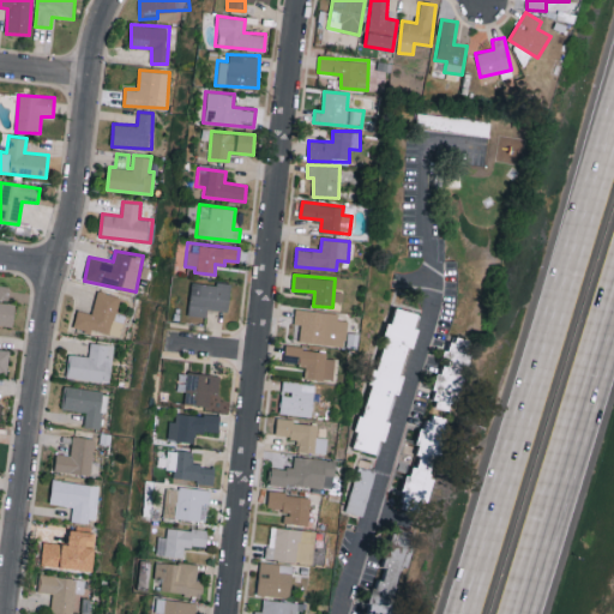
[(191,282),(187,313),(205,315),(206,308),(228,309),(230,286),(191,282)]
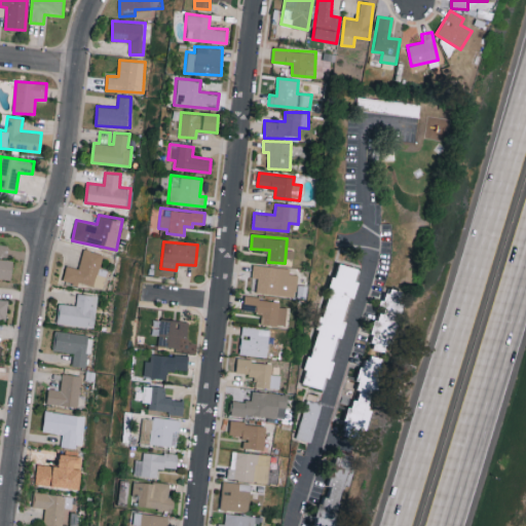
[(13,259),(3,258),(5,245),(0,243),(0,277),(10,279),(13,259)]
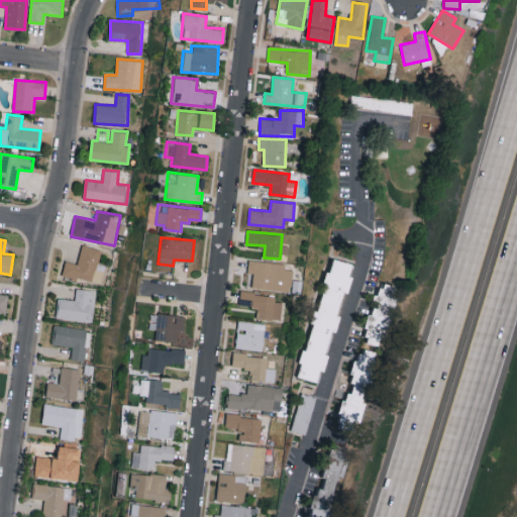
[(66,261),(62,274),(101,284),(106,266),(98,264),(102,249),(82,244),(77,264),(66,261)]
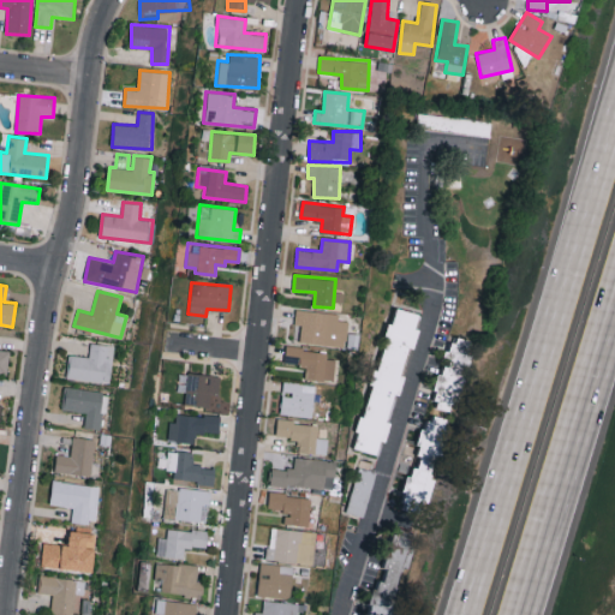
[(356,448),(381,455),(415,327),(419,312),(393,305),(356,448)]
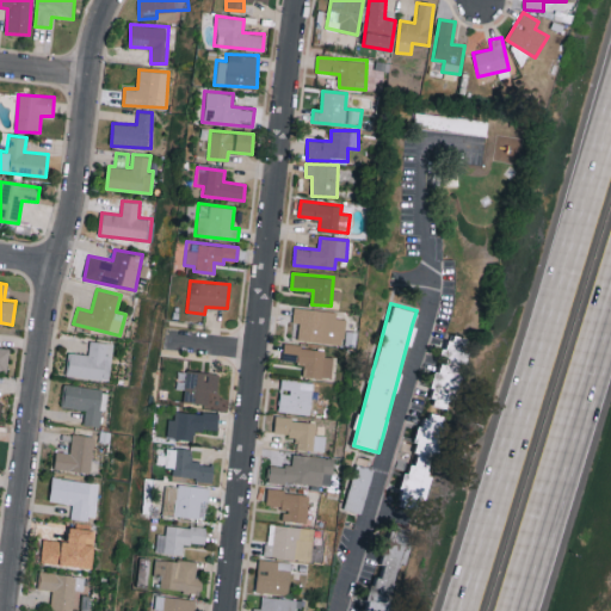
[(346,319),(337,318),(337,312),(294,306),(292,321),(300,322),(297,339),(343,345),(346,319)]
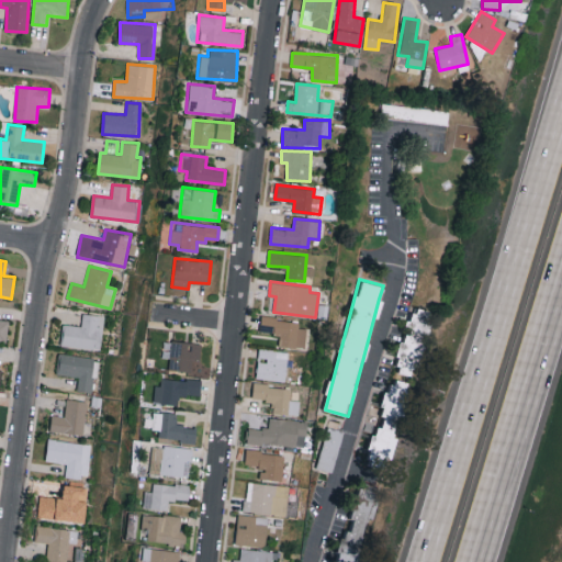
[(431,321),(428,319),(431,310),(412,304),(396,364),(400,366),(398,371),(417,377),(431,321)]
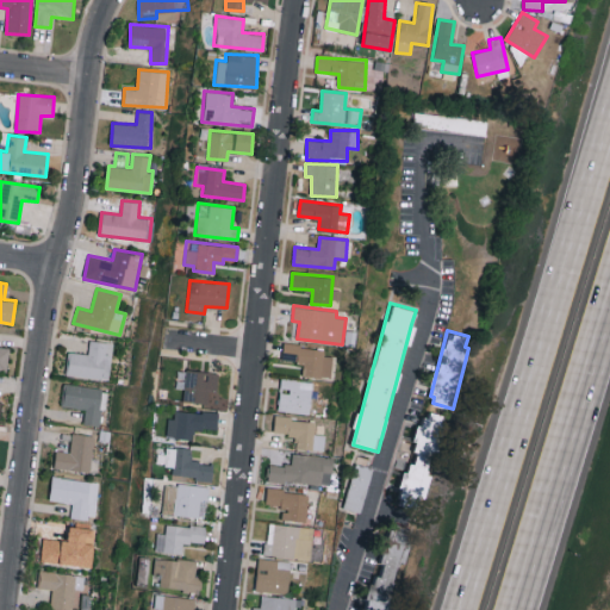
[(66,374),(110,380),(114,342),(89,340),(88,354),(68,352),(66,374)]
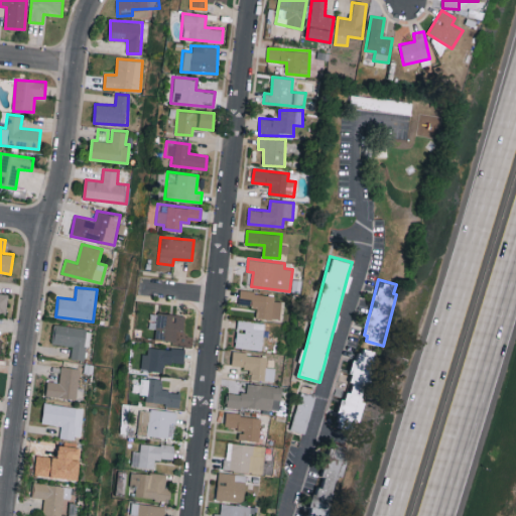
[(280,318),(281,301),(273,300),(273,293),(240,291),(239,305),(257,306),(256,317),(280,318)]
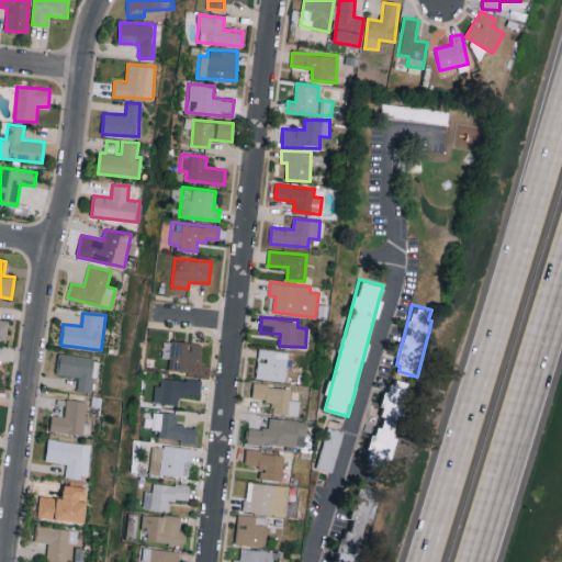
[(0,318),(0,340),(6,341),(9,319),(0,318)]
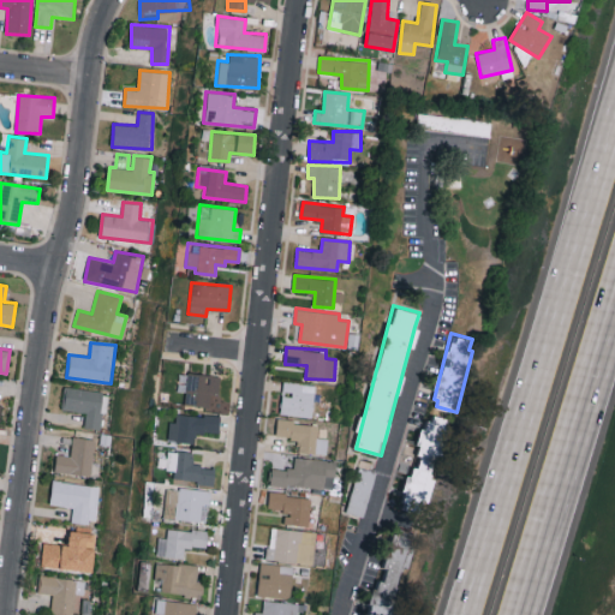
[(185,405),(209,406),(210,394),(219,394),(220,374),(177,372),(177,390),(185,390),(185,405)]
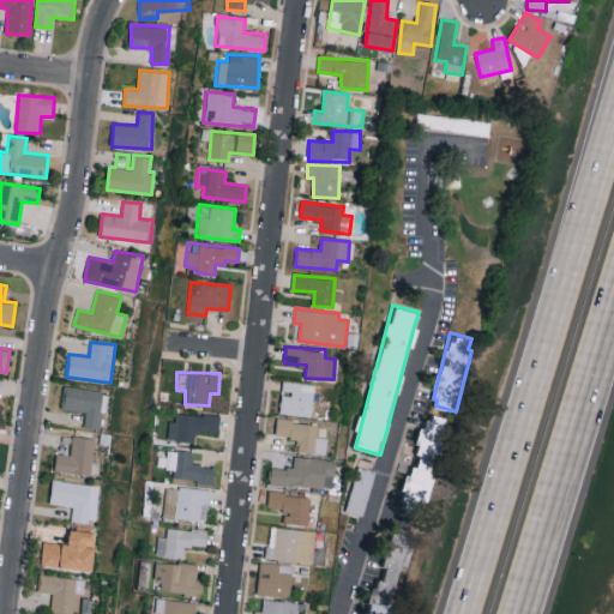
[(280,411),(311,417),(317,385),(286,379),(280,411)]
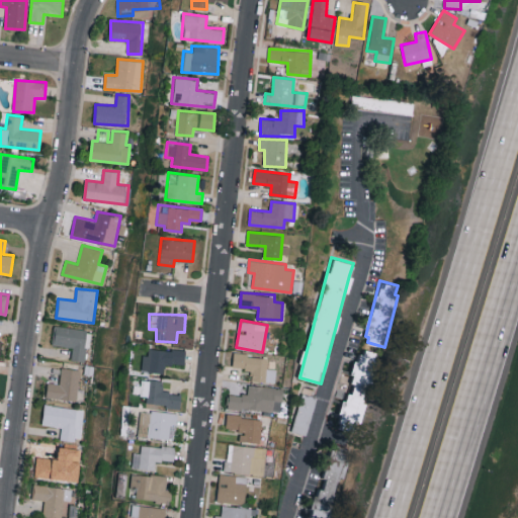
[(52,344),(73,347),(71,359),(86,361),(91,331),(55,325),(52,344)]
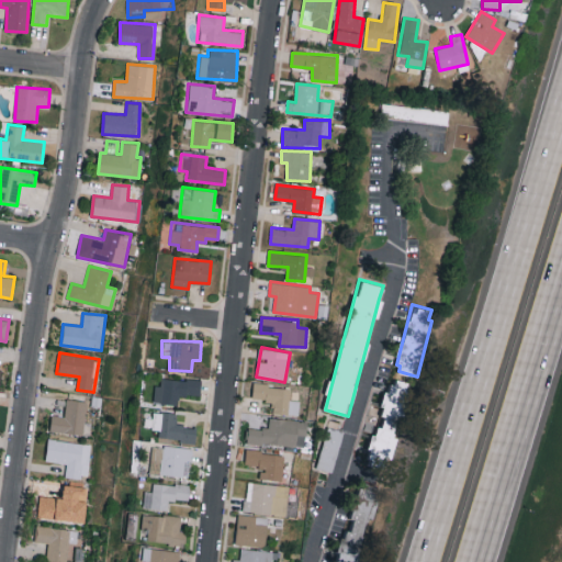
[(178,403),(178,393),(200,395),(201,380),(160,377),(159,385),(154,385),(153,402),(178,403)]
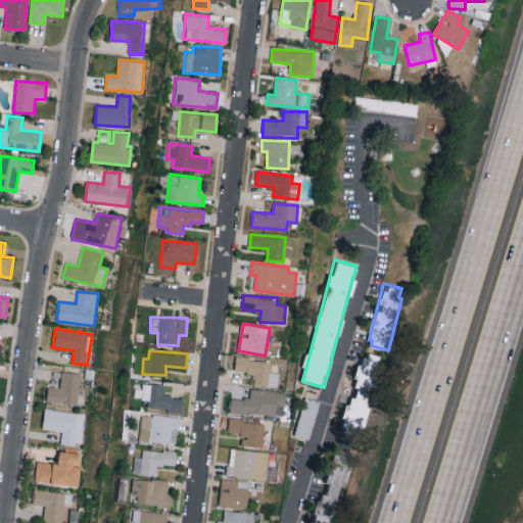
[(363,368),(376,372),(382,357),(369,351),(363,368)]
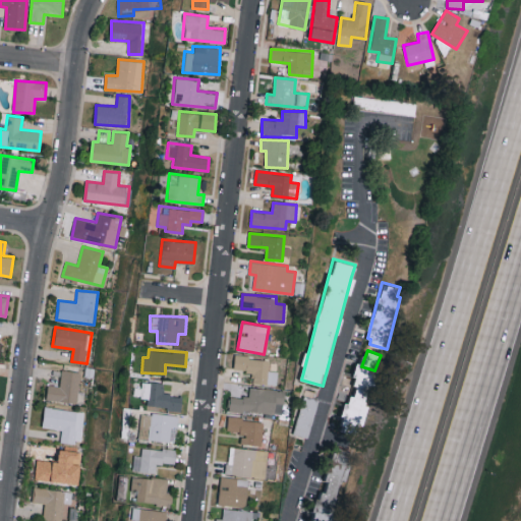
[(234,369),(254,371),(253,383),(276,385),(278,370),(269,370),(270,358),(235,355),(234,369)]
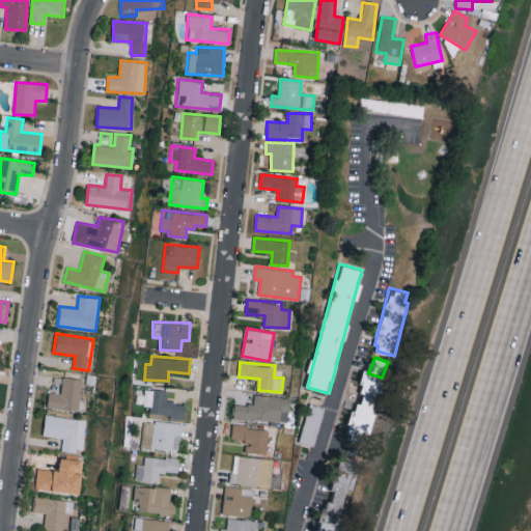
[(80,410),(82,378),(62,376),(61,392),(48,392),(48,408),(80,410)]
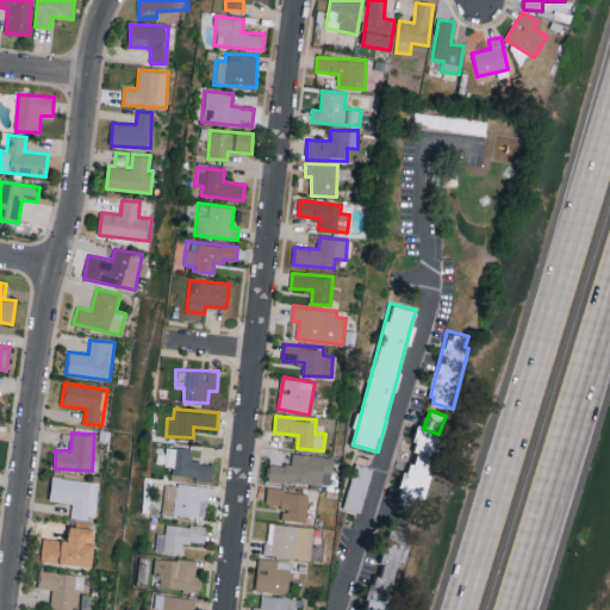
[(434,446),(424,443),(422,453),(411,450),(402,504),(422,509),(434,446)]
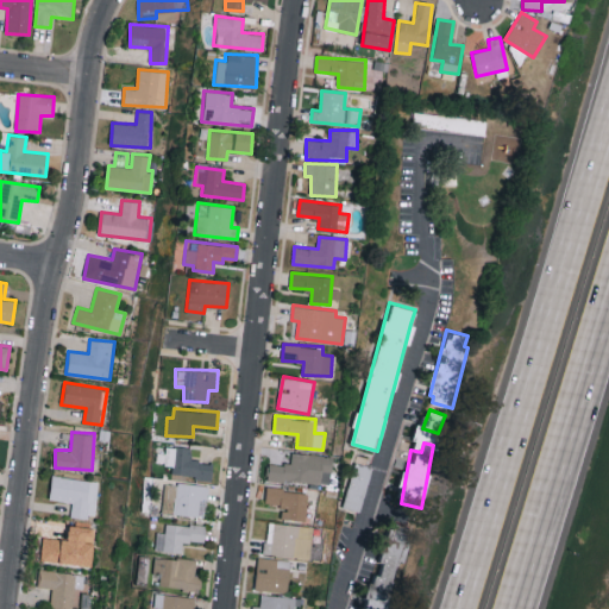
[(170,473),(211,478),(212,463),(190,460),(192,447),(165,445),(163,464),(171,465),(170,473)]
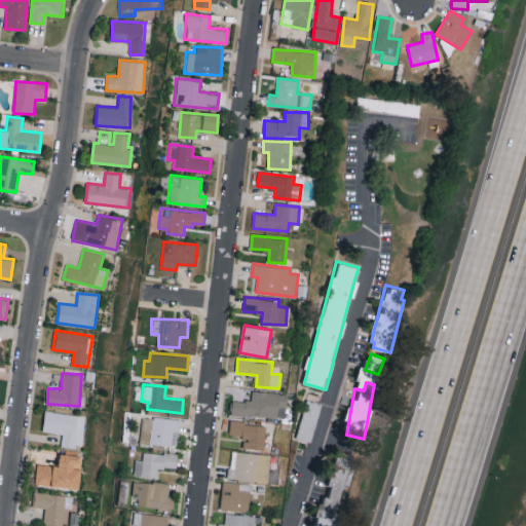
[(287,393),(252,390),(251,401),(232,399),(231,413),(285,418),(287,393)]
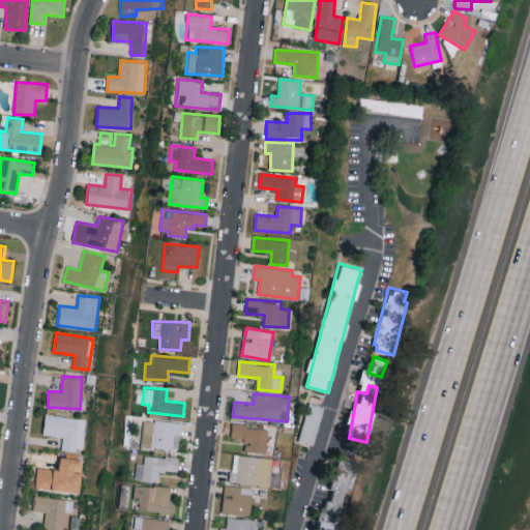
[(315,444),(321,405),(305,403),(299,442),(315,444)]
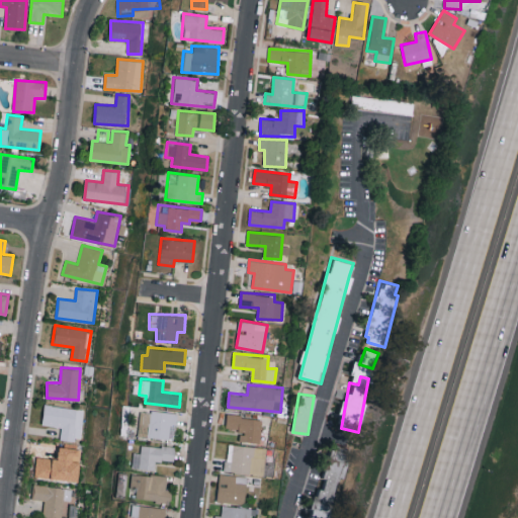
[(85,410),(45,404),(41,424),(62,427),(60,437),(81,440),(85,410)]
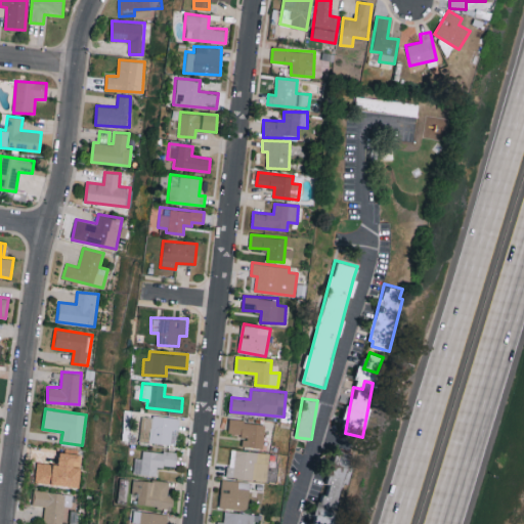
[(139,415),(137,442),(174,443),(175,417),(139,415)]
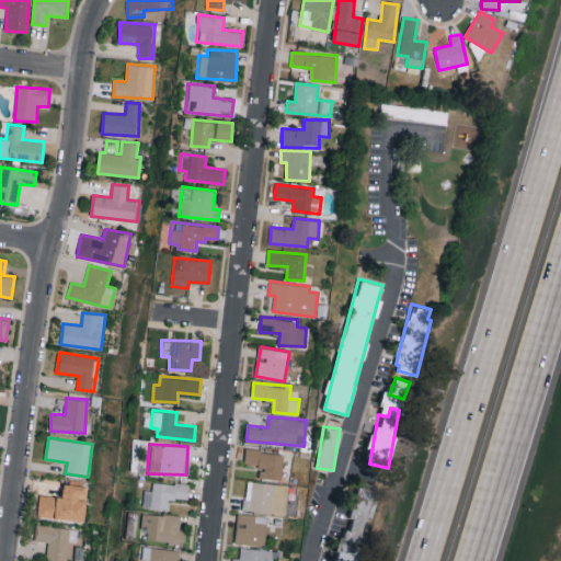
[(244,464),(259,464),(258,478),(281,479),(282,451),(244,450),(244,464)]
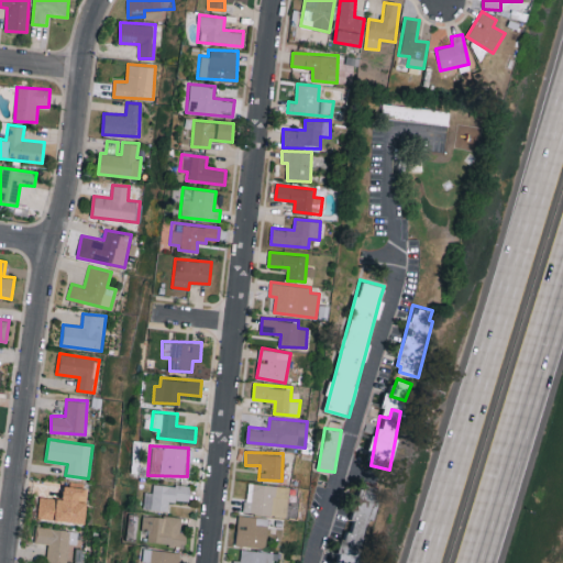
[(143,490),(141,507),(167,510),(169,499),(188,501),(189,486),(152,482),(151,492),(143,490)]
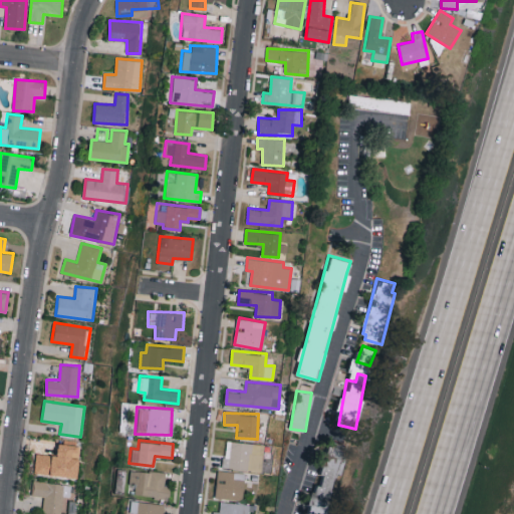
[(223,468),(260,470),(262,443),(225,441),(223,468)]
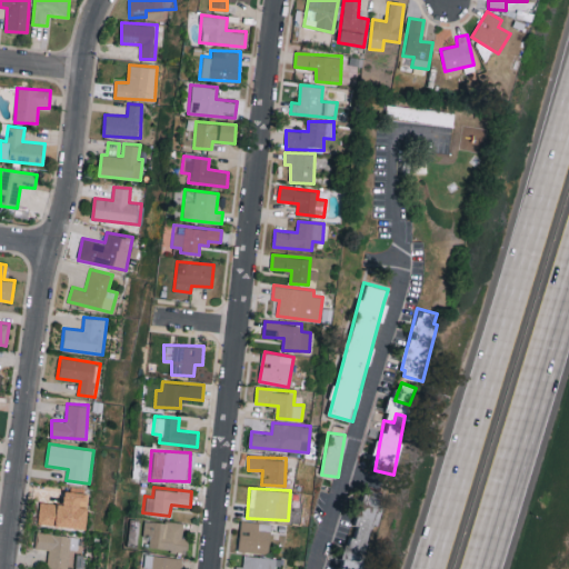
[(40,501),(38,523),(86,529),(90,492),(65,490),(63,503),(40,501)]
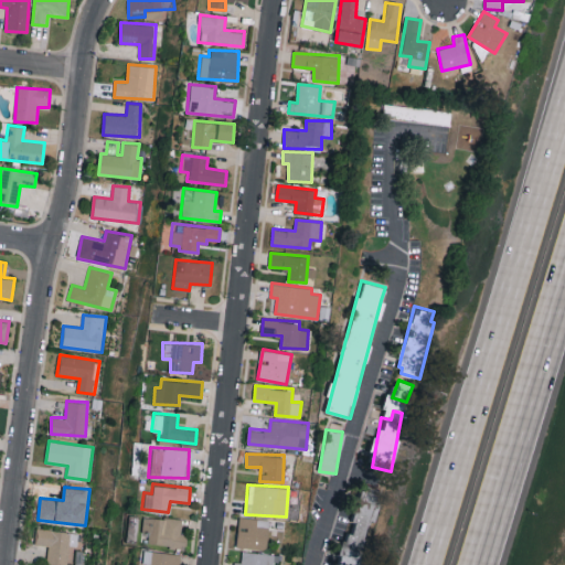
[(381,497),(356,491),(340,564),(359,564),(369,521),(375,522),(381,497)]
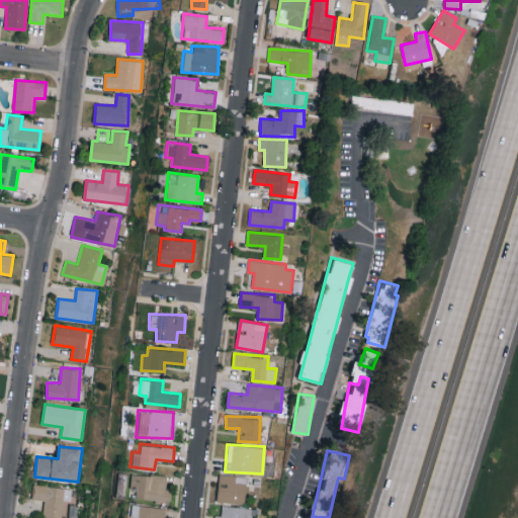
[(134,498),(169,502),(171,490),(165,489),(166,476),(130,472),(128,488),(135,489),(134,498)]
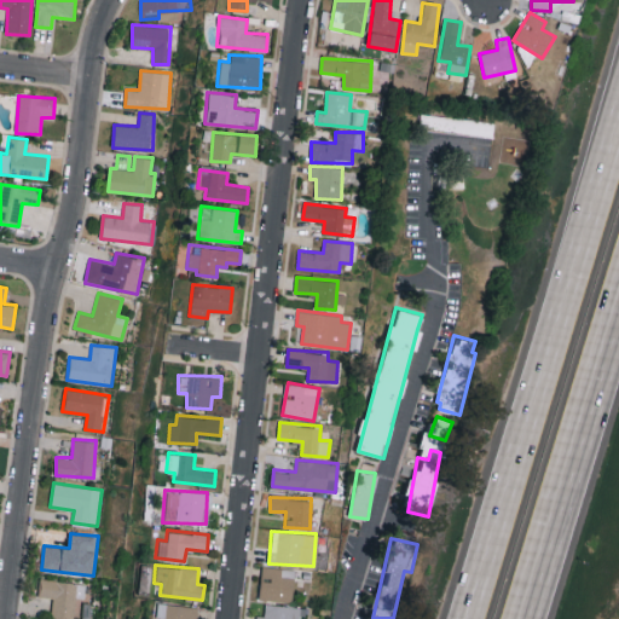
[(258,599),(290,601),(294,568),(261,566),(258,599)]
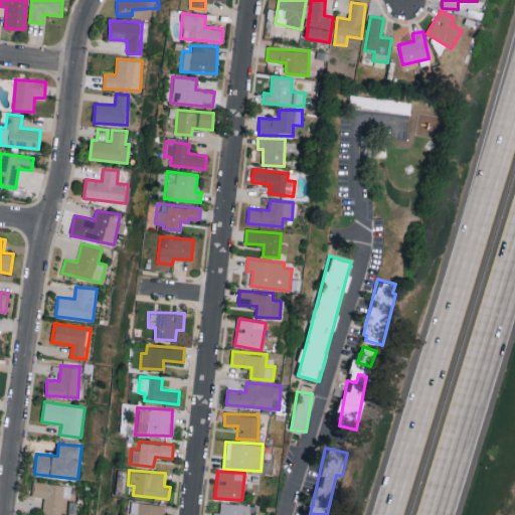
[(52,514),(60,514),(62,499),(70,500),(71,492),(75,492),(76,487),(34,481),(32,496),(43,497),(41,514),(52,514)]
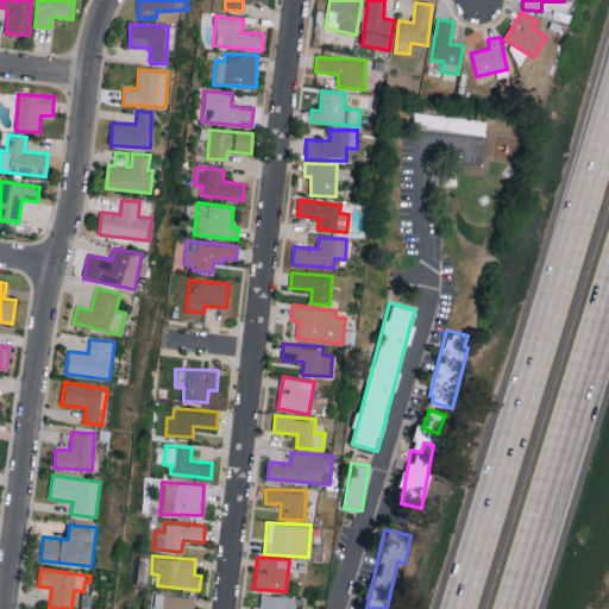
[(159,608),(189,608),(192,597),(154,591),(151,607),(161,608),(159,608)]
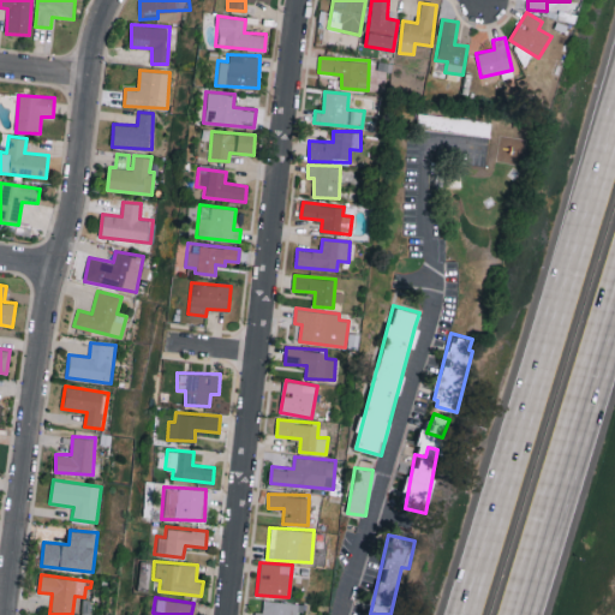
[(298,614),(299,603),(263,599),(262,611),(255,611),(254,614),(298,614)]
